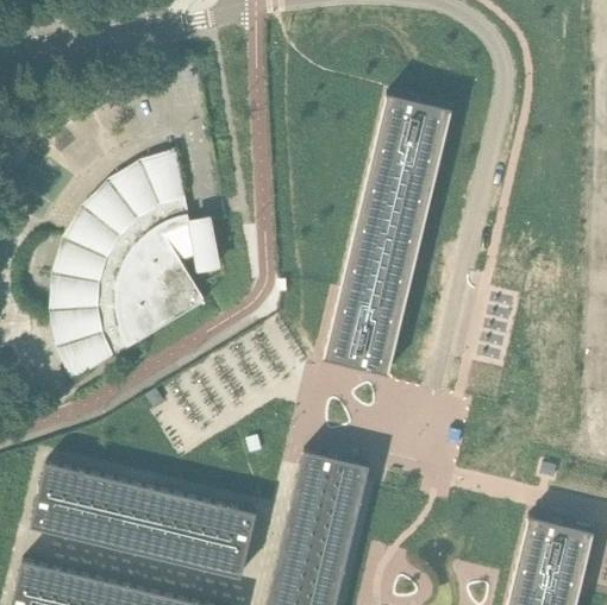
[(388,94),(325,360),(389,376),(452,109),(388,94)]
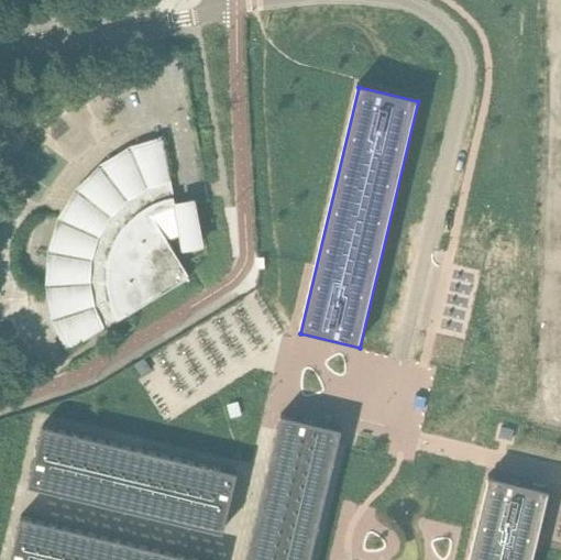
[(73,354),(130,319),(191,281),(169,245),(182,240),(183,250),(205,245),(197,206),(177,210),(165,144),(157,146),(157,147),(139,153),(139,152),(127,157),(127,158),(110,168),(109,168),(99,176),(99,177),(85,191),(85,190),(76,201),(77,201),(67,219),(66,219),(61,231),(62,231),(55,251),(55,250),(53,263),(52,283),(51,284),(52,297),(53,297),(56,316),(56,317),(59,329),(61,329),(69,347),(68,348),(73,354)]
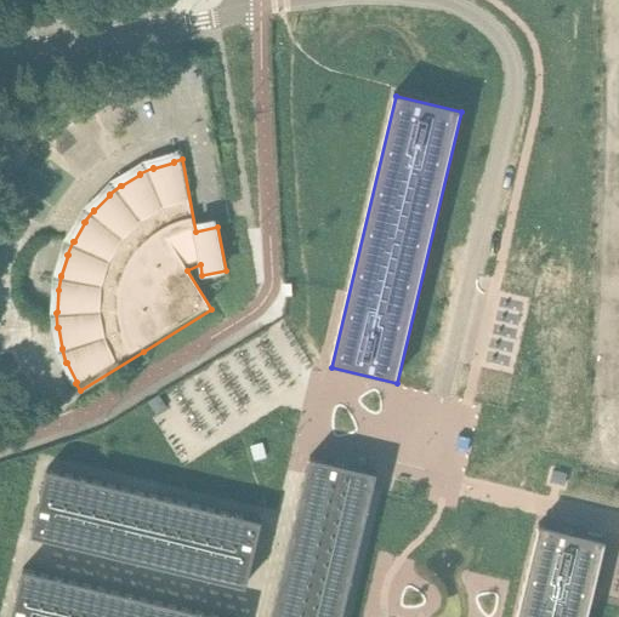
[(344,616),(378,476),(312,461),(274,616),(344,616)]
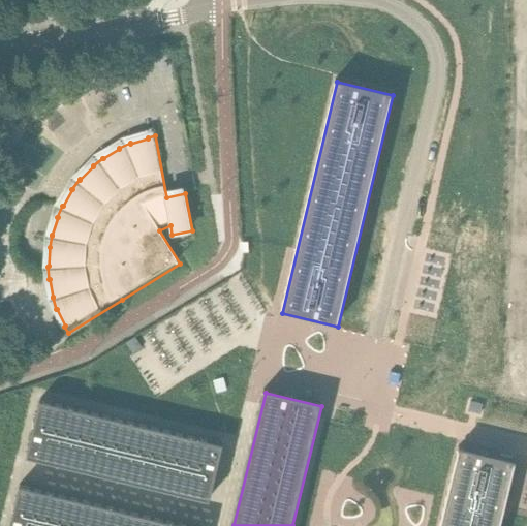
[(221,449),(39,405),(26,461),(208,504),(221,449)]
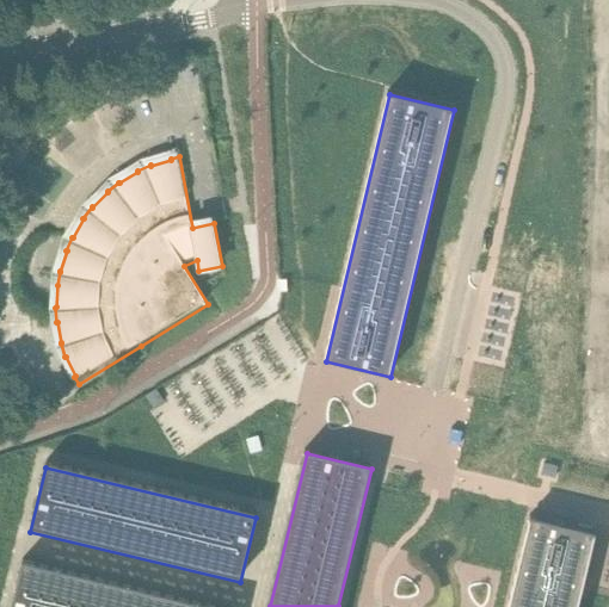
[(531,519),(510,606),(579,606),(597,534),(531,519)]
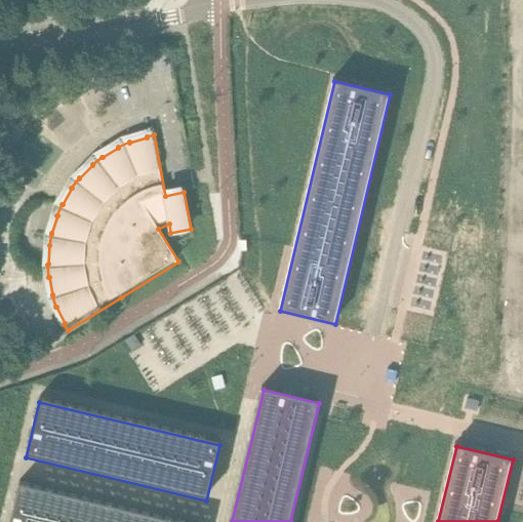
[(168,521),(18,486),(10,521),(168,521)]
